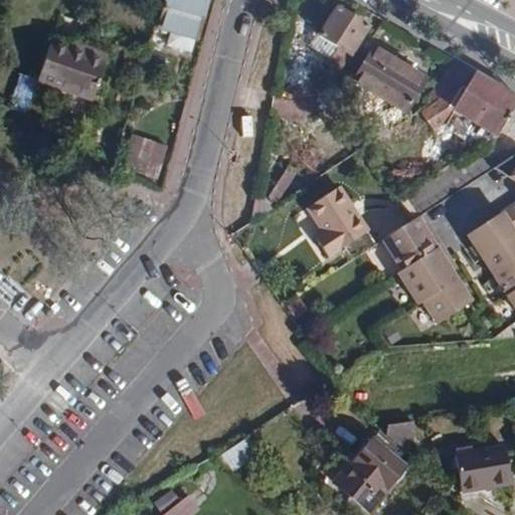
[(206,0),(167,0),(158,29),(170,33),(166,48),(188,55),(193,39),(195,40),(206,0)]
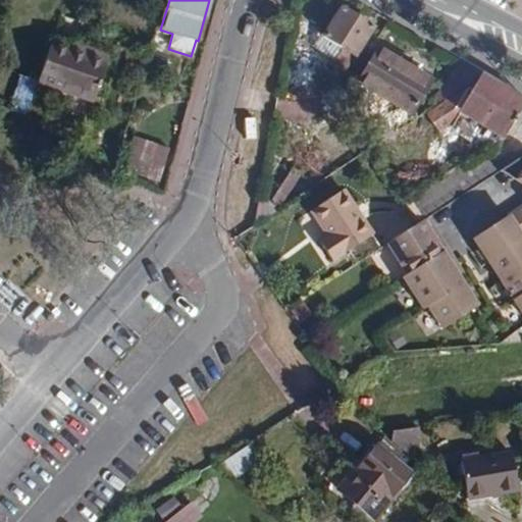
[(332,5),(309,43),(345,64),(368,28),(332,5)]
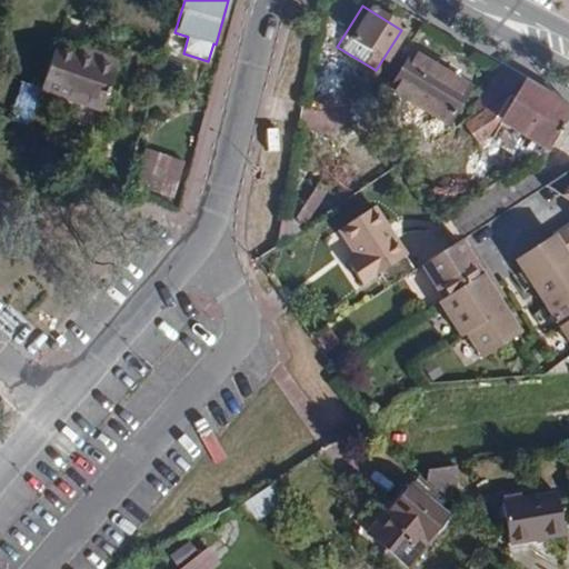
[(55,49),(40,91),(102,112),(119,63),(95,56),(92,62),(78,58),(55,49)]
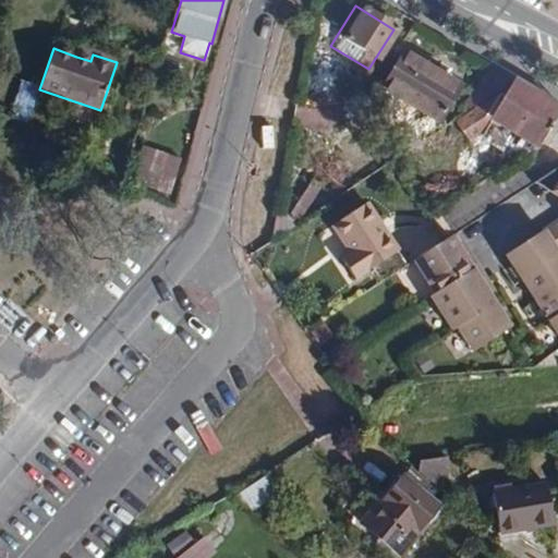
[(395,50),(371,92),(432,126),(457,83),(424,63),(423,65),(395,50)]
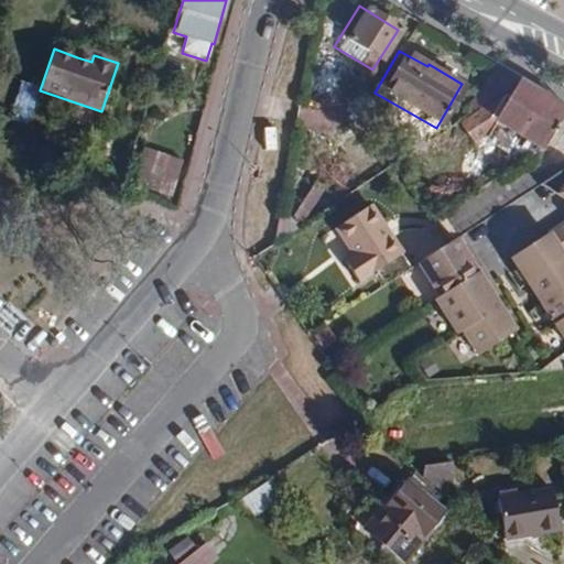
[(342,108),(347,77),(314,72),(308,102),(342,108)]
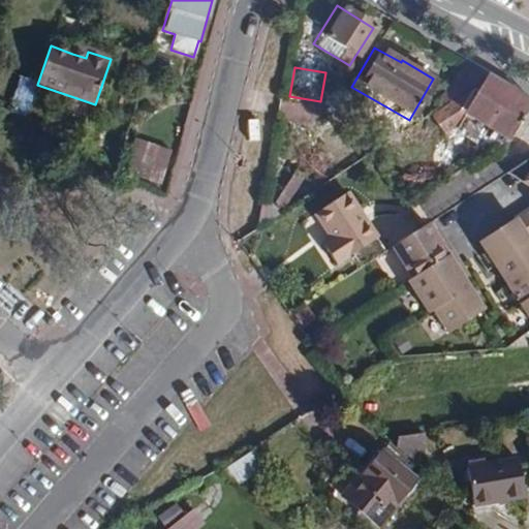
[(528,106),(528,101),(489,78),(467,115),(508,141),(528,106)]
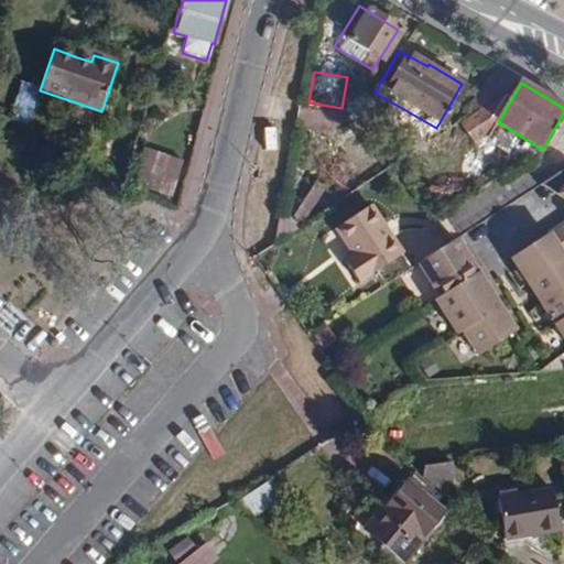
[(563,167),(552,176),(563,184),(563,183),(563,167)]
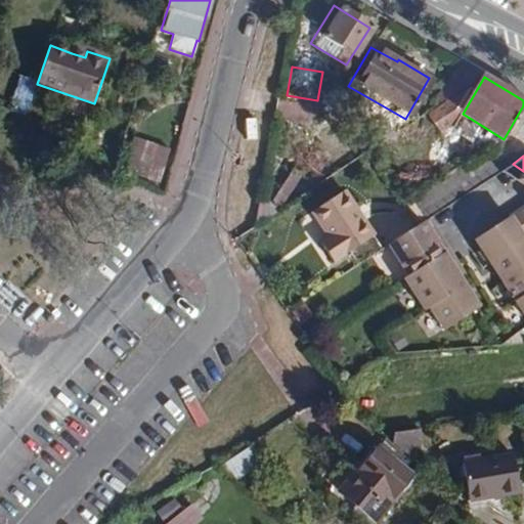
[(324,251),(366,225),(342,186),(308,207),(324,233),(316,238),(324,251)]
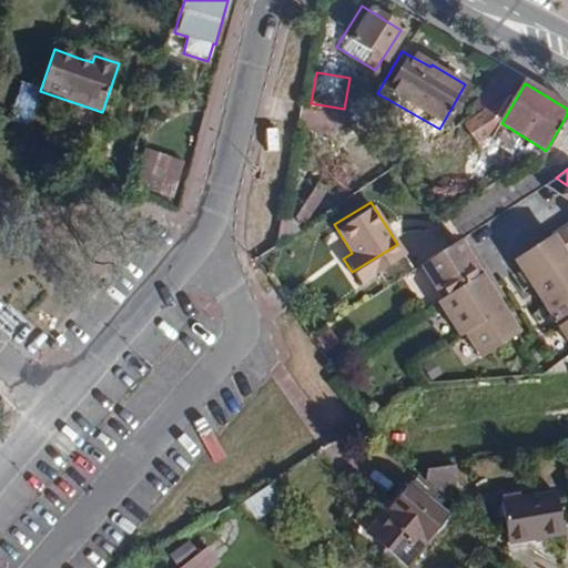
[(567,222),(513,257),(567,344),(567,259),(567,257),(567,222)]
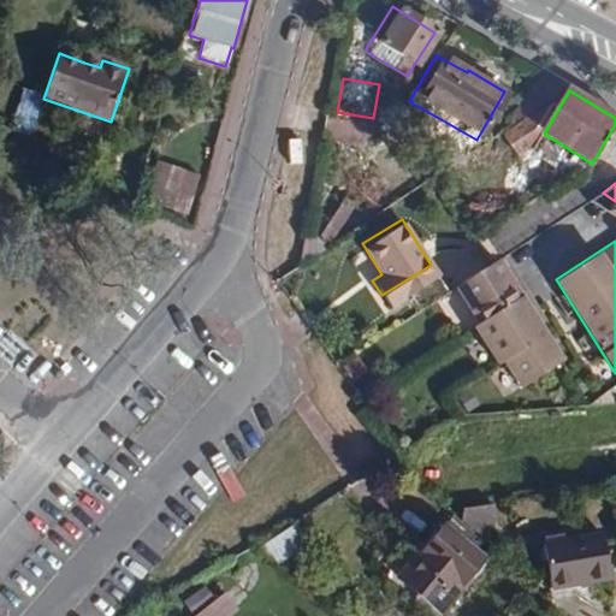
[(439,279),(468,274),(465,247),(436,250),(439,279)]
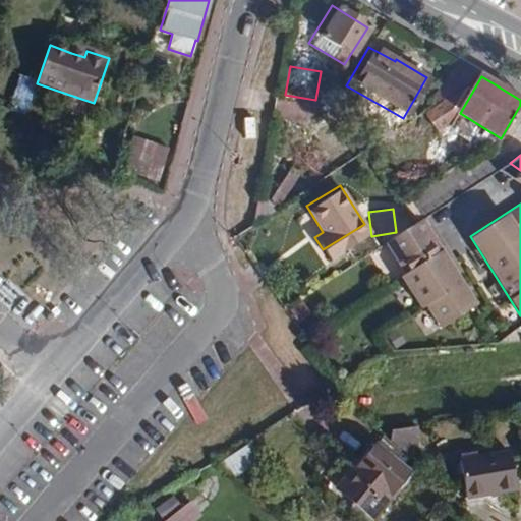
[(419,221),(413,224),(385,243),(404,273),(400,276),(420,307),(424,305),(439,327),(473,304),(453,274),(446,263),(452,259),(437,236),(431,239),(424,229),(419,221)]
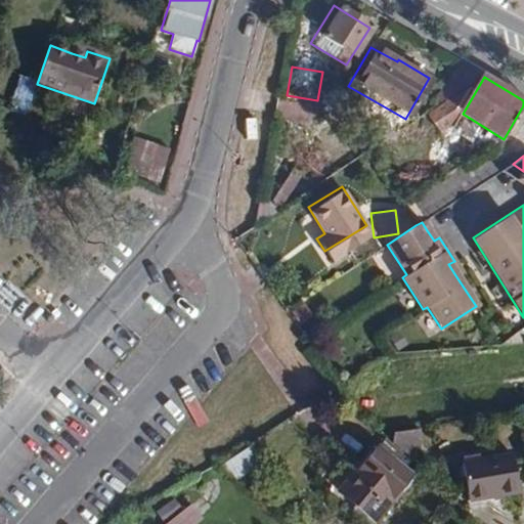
[(370,230),(366,225),(324,251),(329,258),(370,230)]
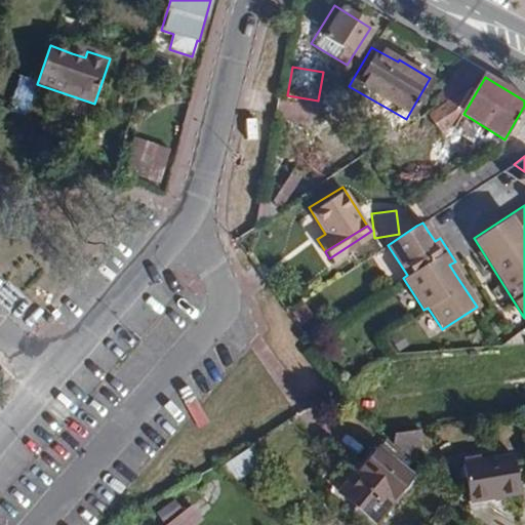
[(31,258),(0,296),(0,297),(13,308),(44,269),(31,258)]
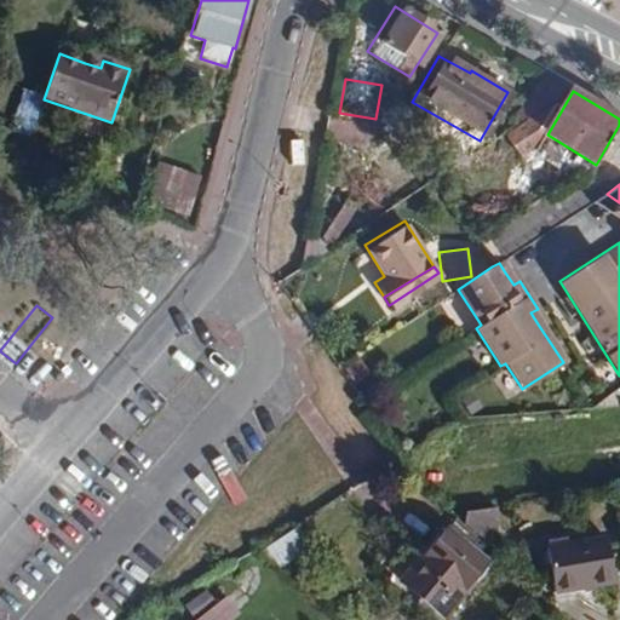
[(495,511),(465,515),(464,526),(488,544),(493,538),(488,533),(489,521),(497,521),(495,511)]
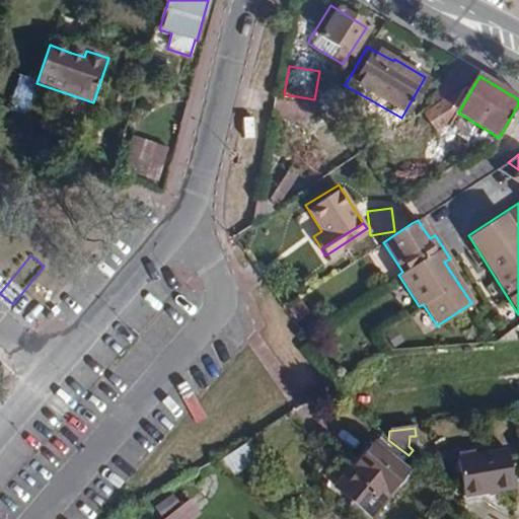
[(371,518),(410,470),(375,442),(337,488),(371,518)]
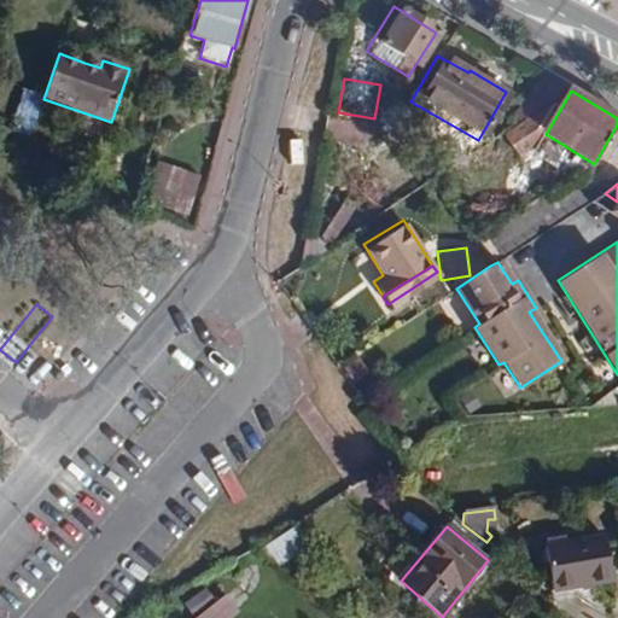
[(292,531),(262,552),(280,566),(304,551),(292,531)]
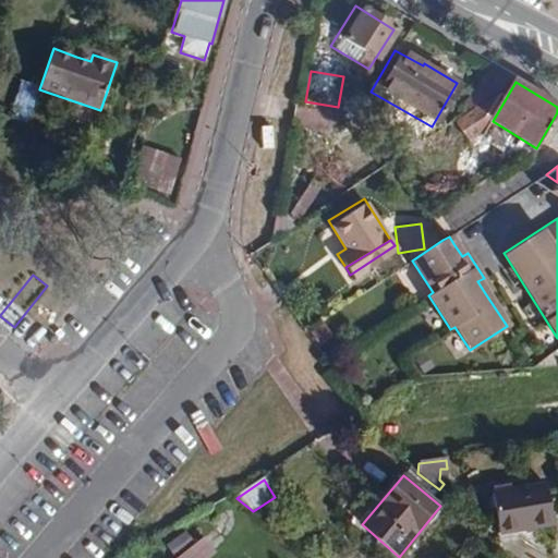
[(498,535),(553,528),(545,485),(493,494),(498,535)]
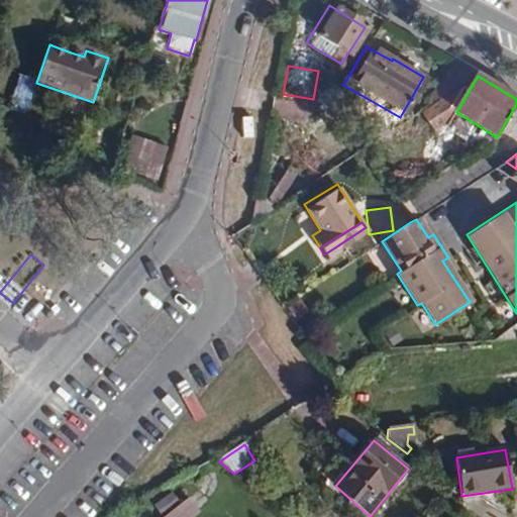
[(195,516),(203,511),(192,496),(165,516),(195,516)]
